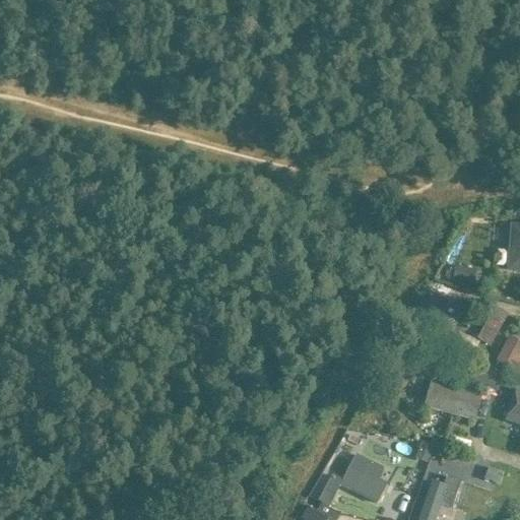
[(519,226),(511,226),(510,247),(508,270),(519,271),(519,226)]
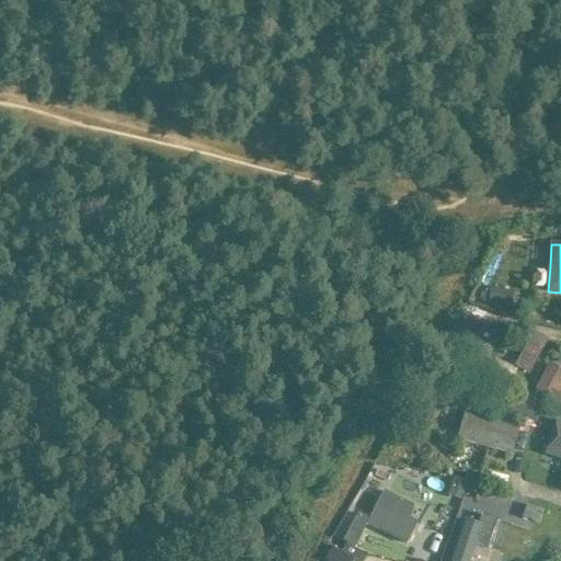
[(490,287),(487,306),(510,311),(514,292),(490,287)]
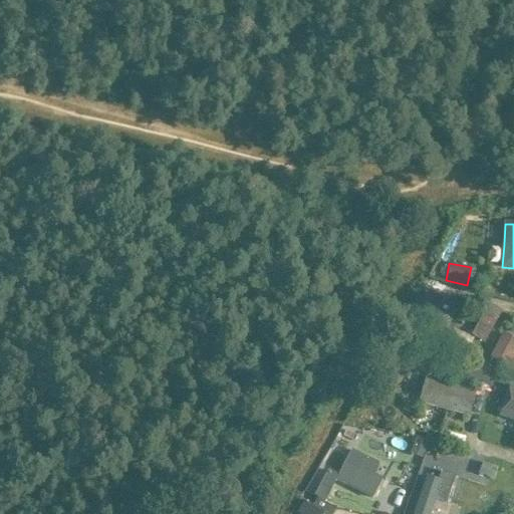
[(436,281),(432,289),(449,297),(453,289),(436,281)]
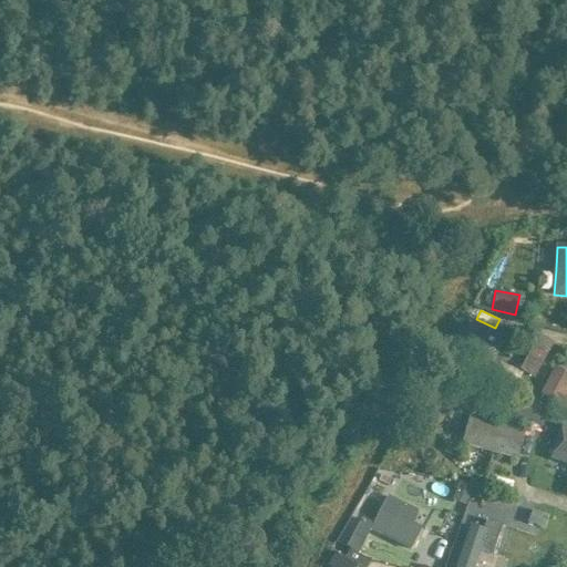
[(445,364),(477,382),(495,350),(482,342),(488,330),(471,320),(445,364)]
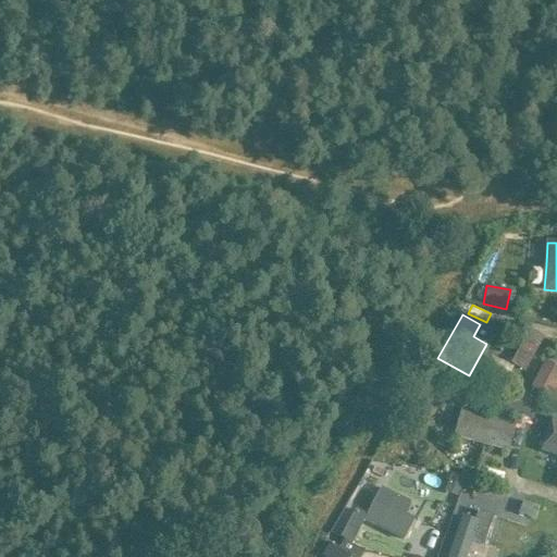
[(509,362),(524,371),(531,360),(516,351),(509,362)]
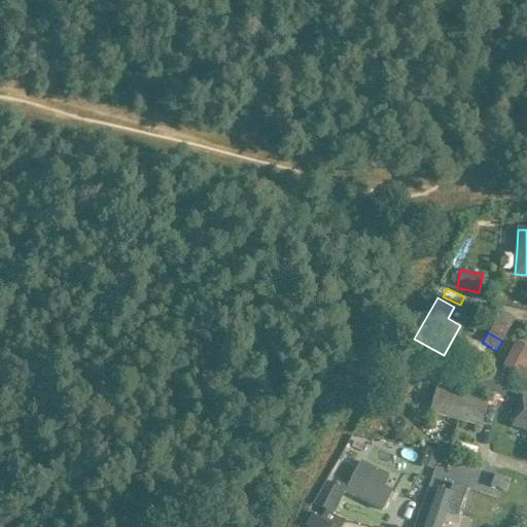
[(526,347),(515,341),(500,367),(502,369),(500,372),(514,379),(515,377),(526,383),(526,347)]
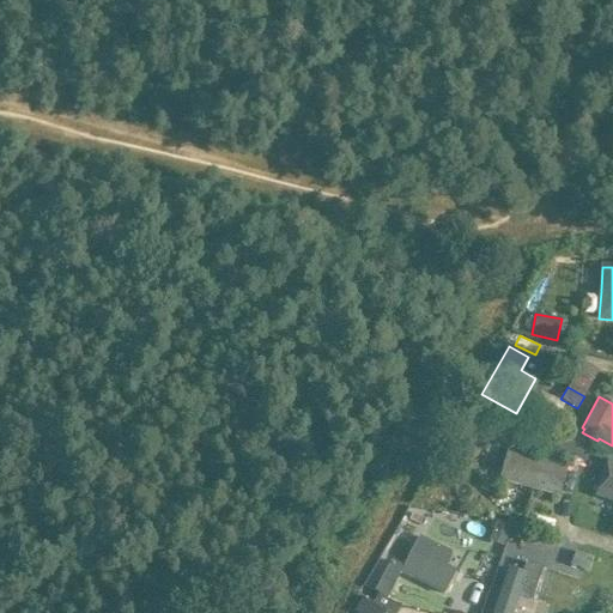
[(554,428),(547,447),(584,461),(592,442),(554,428)]
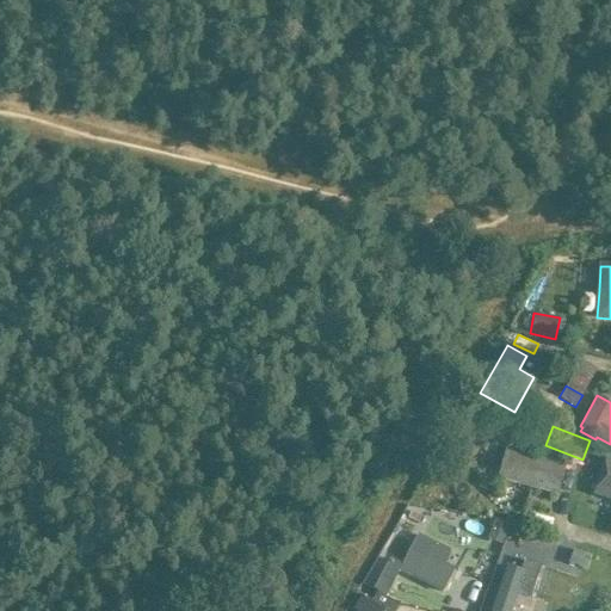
[(506,449),(498,479),(557,495),(566,464),(506,449)]
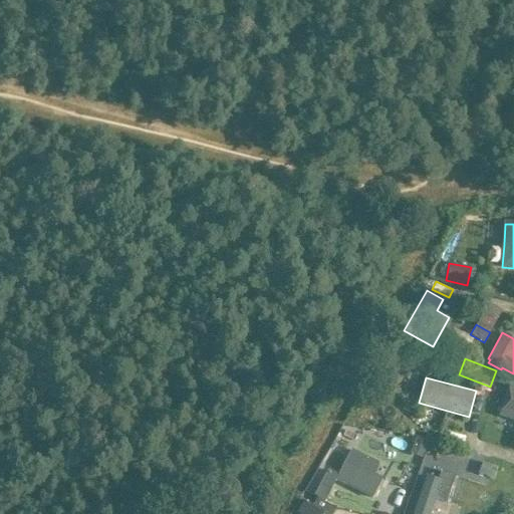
[(513,387),(509,386),(499,417),(513,421),(513,387)]
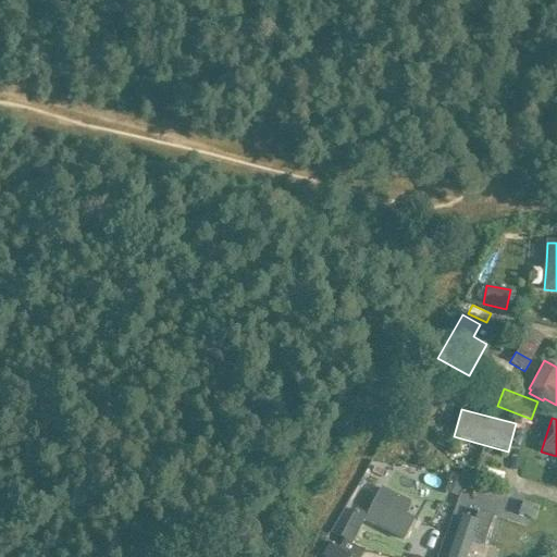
[(450,474),(445,491),(457,496),(463,479),(450,474)]
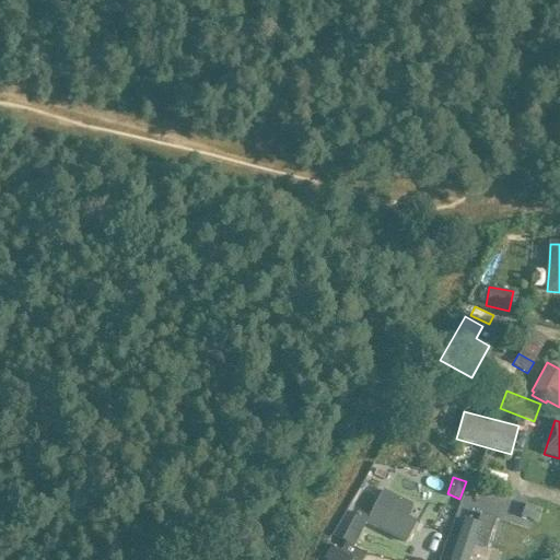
[(382,490),(368,517),(357,512),(342,540),(354,547),(365,525),(404,544),(416,518),(408,515),(412,504),(382,490)]
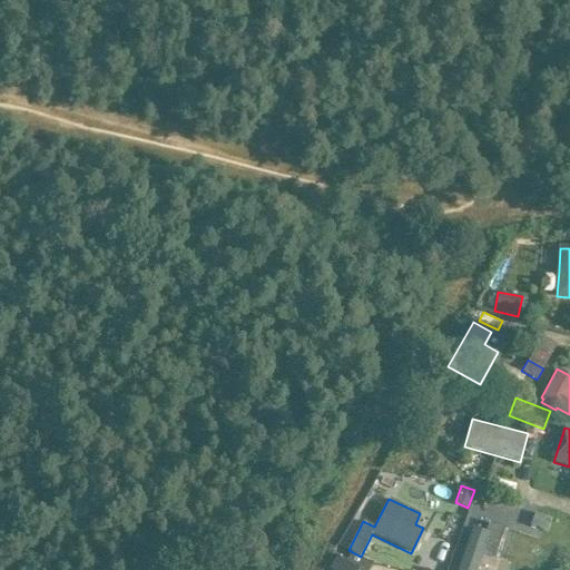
[(536,513),(531,527),(547,531),(551,519),(536,513)]
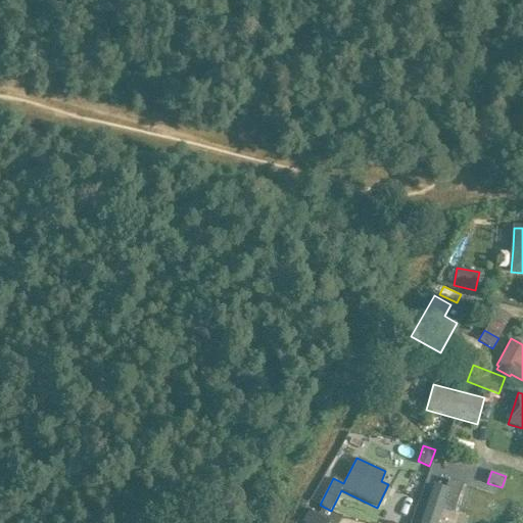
[(421,522),(437,522),(442,511),(453,514),(463,484),(448,479),(445,488),(434,484),(421,522)]
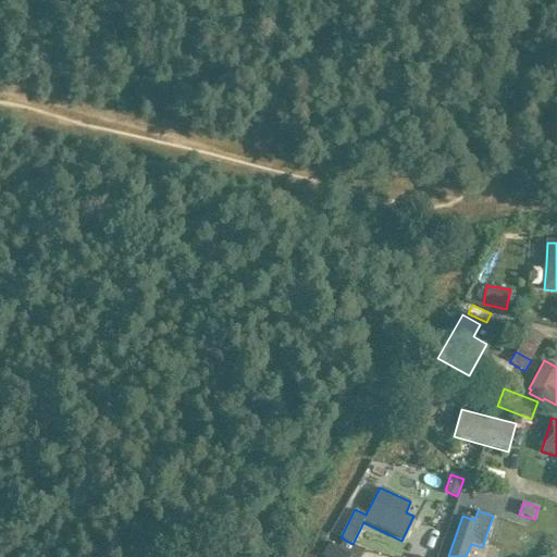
[(360,556),(363,554),(343,541),(338,548),(330,543),(321,556),(322,556),(360,556)]
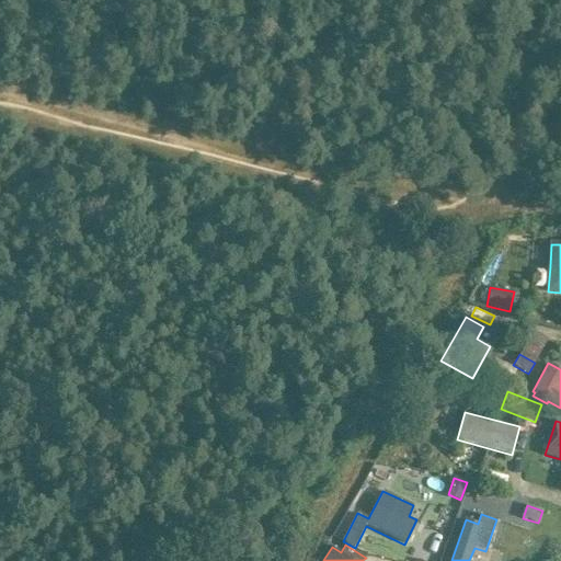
All buildings are outlined.
